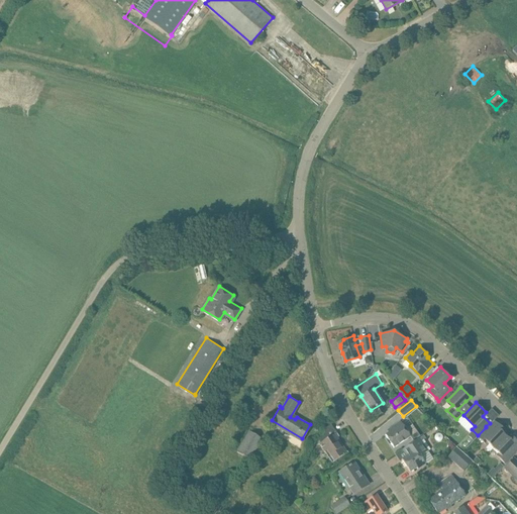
[(506,429),(499,423),(494,418),(486,427),(478,435),(487,444),(489,442),(493,446),(506,434),(503,432),(506,429)]
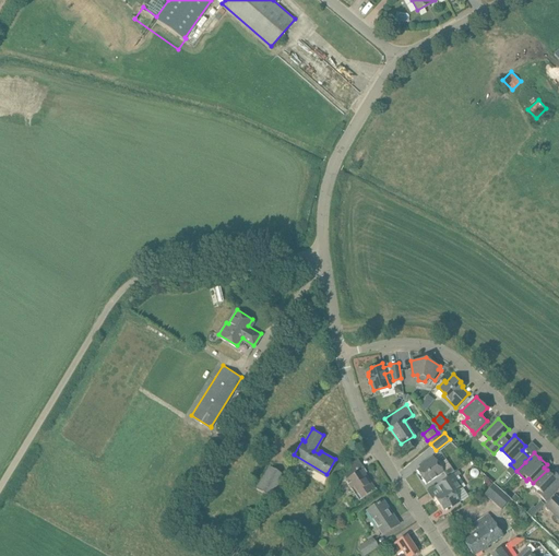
[(416,469),(426,482),(443,470),(432,453),(420,462),(423,464),(416,469)]
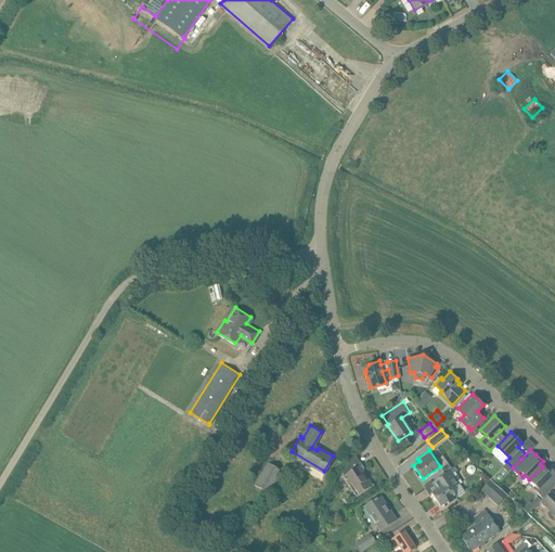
[(359,493),(374,484),(360,464),(362,463),(356,453),(344,462),(340,469),(344,474),(343,475),(348,484),(350,482),(359,493)]
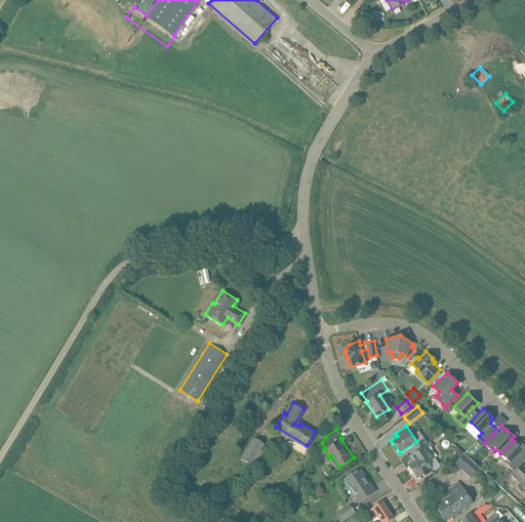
[(260,456),(268,443),(252,435),(239,456),(261,469),(267,459),(260,456)]
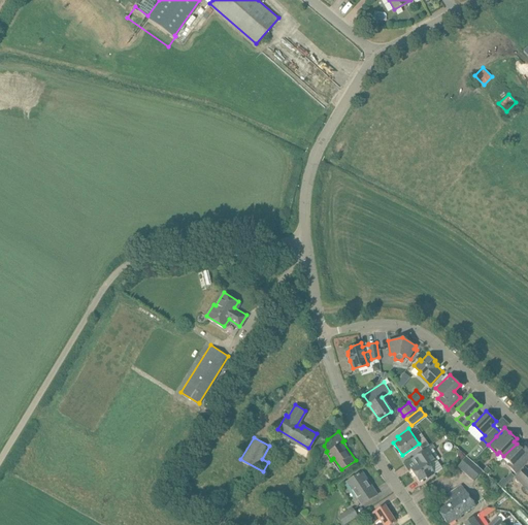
[(527,460),(527,449),(522,443),(519,446),(517,444),(503,456),(508,461),(506,463),(516,472),(525,463),(527,460)]
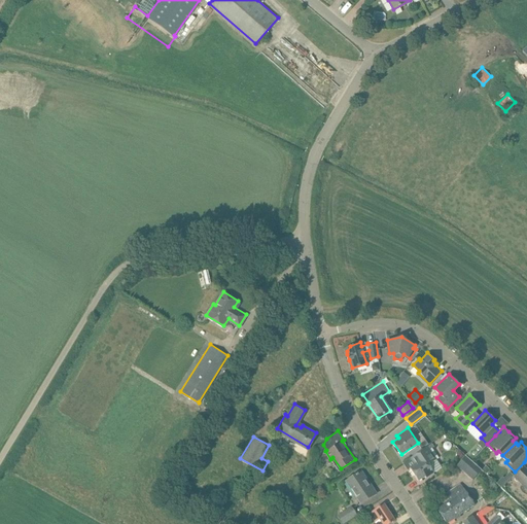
[(428,463),(429,463),(436,458),(427,444),(419,450),(428,463)]
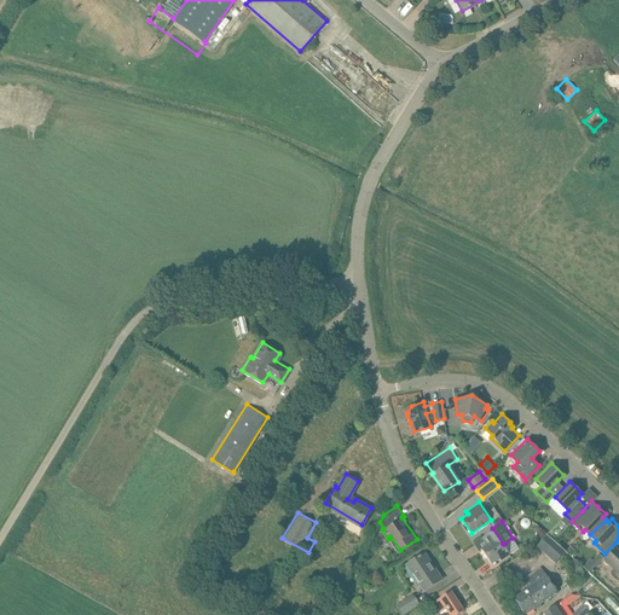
[(537,535),(547,532),(539,526),(537,526),(536,535),(537,535)]
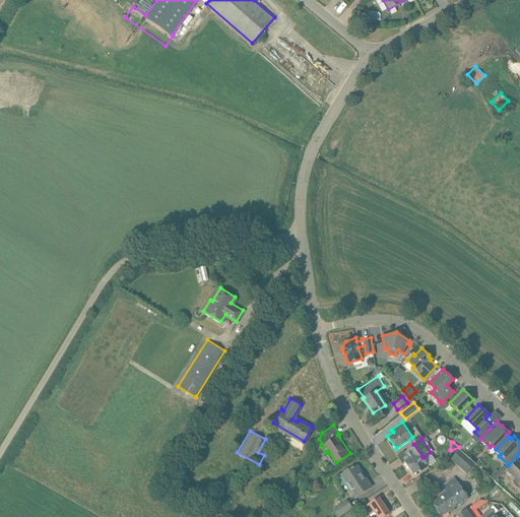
[(429,465),(424,457),(423,457),(413,444),(409,446),(414,453),(404,460),(412,472),(419,468),(420,470),(429,465)]
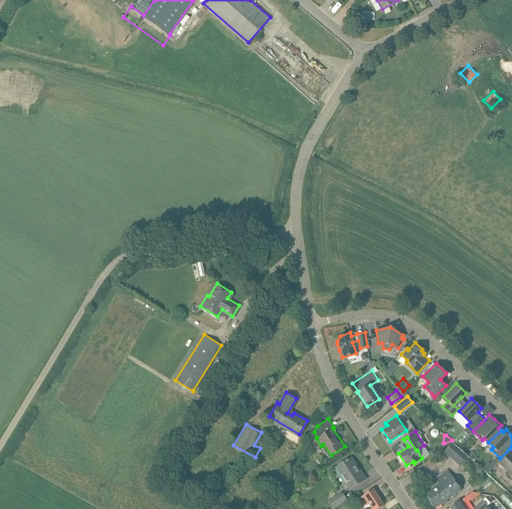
[(452,441),(443,450),(459,464),(467,455),(452,441)]
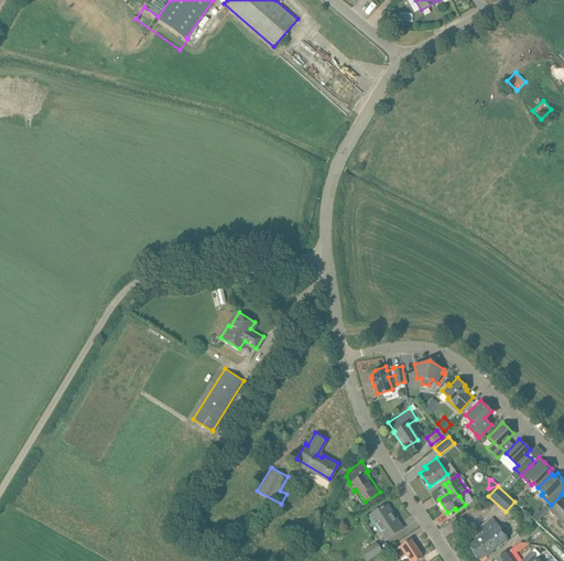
[(525,500),(520,496),(516,500),(521,505),(525,500)]
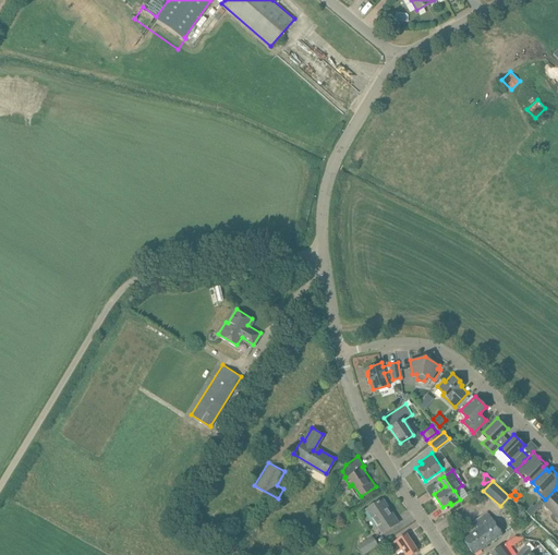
[(557,495),(555,493),(545,503),(557,515),(557,495)]
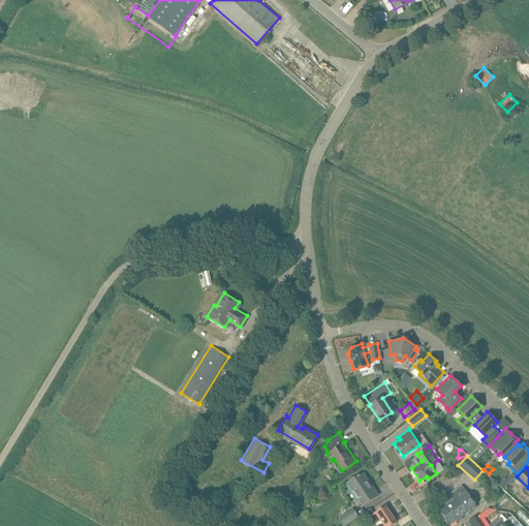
[(363,504),(378,493),(363,471),(347,482),(363,504)]
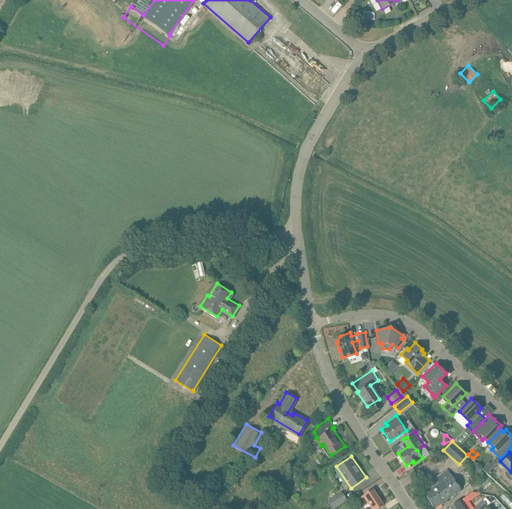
[(482,469),(473,461),(469,465),(478,474),(482,469)]
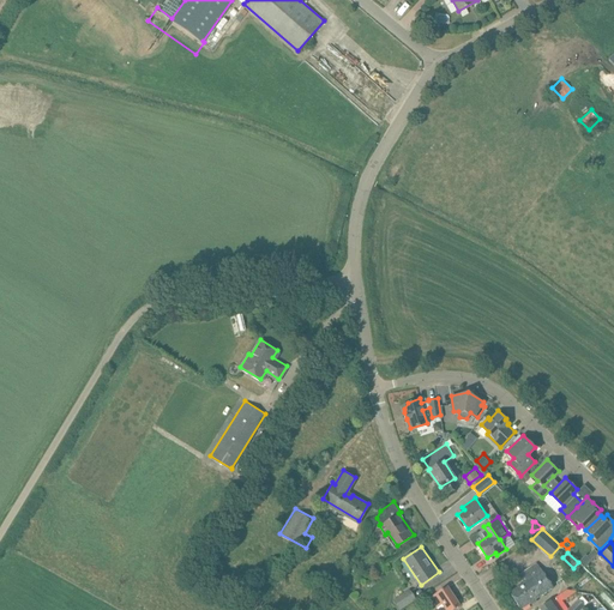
[(510,591),(521,608),(553,585),(542,569),(541,569),(536,561),(518,573),(524,581),(510,591)]
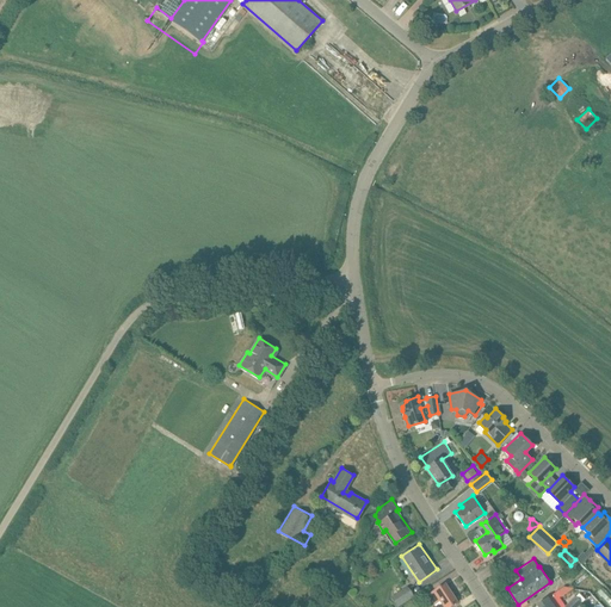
[(448,606),(457,601),(445,582),(429,593),(436,606),(433,606),(448,606)]
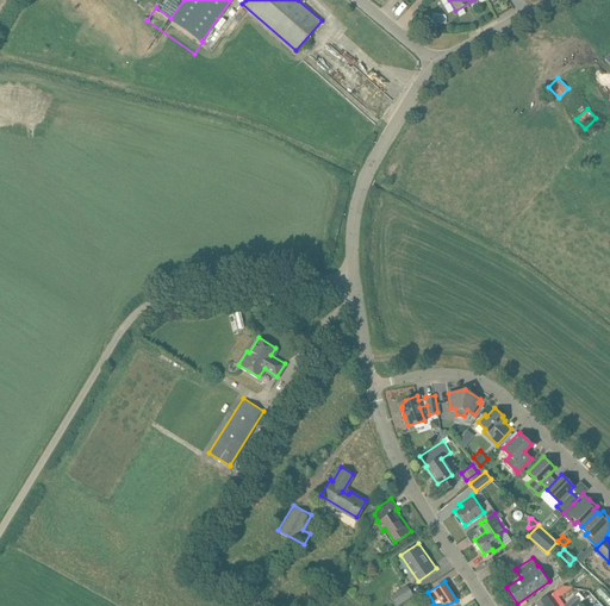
[(397,603),(411,593),(406,585),(391,594),(397,603)]
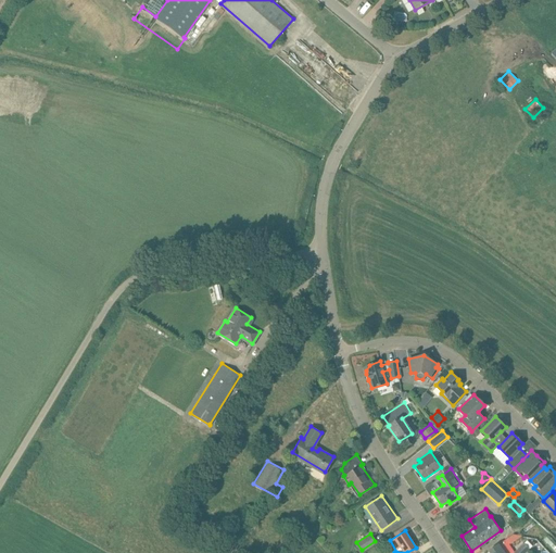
[(510,552),(522,552),(529,548),(522,542),(510,552)]
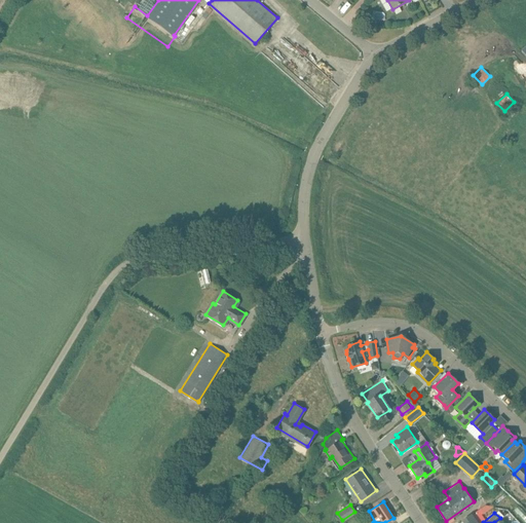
[(477,522),(471,514),(461,520),(462,522),(477,522)]
